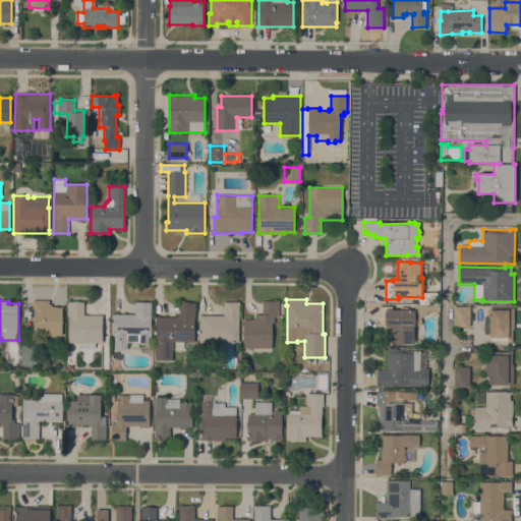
[(62,336),(34,335),(34,309),(33,309),(33,300),(49,300),(49,304),(51,304),(51,306),(62,307),(62,336)]
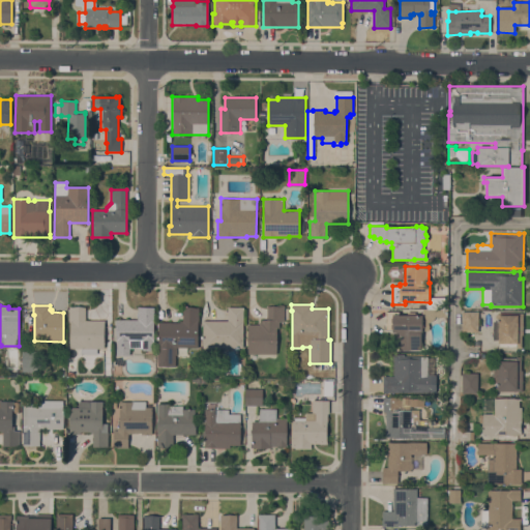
[(280,328),(276,328),(276,354),(247,354),(247,328),(246,328),(246,325),(259,324),(259,322),(261,322),(261,320),(267,320),(266,306),(269,306),(269,305),(284,305),(284,321),(280,322),(280,328)]
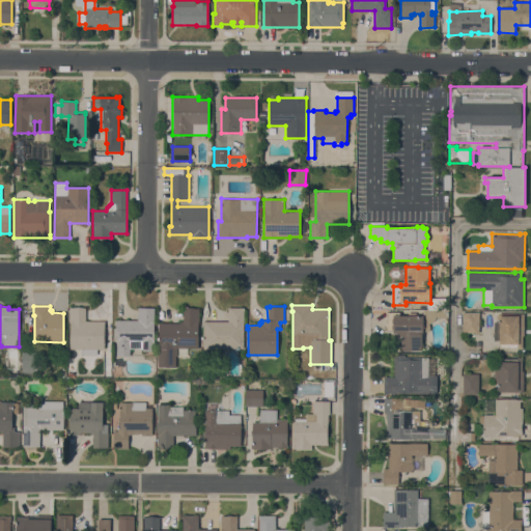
[(105,322),(105,333),(106,333),(106,338),(104,338),(104,350),(98,350),(98,355),(81,355),(81,348),(70,348),(71,323),(68,323),(68,307),(85,308),(85,322),(105,322)]
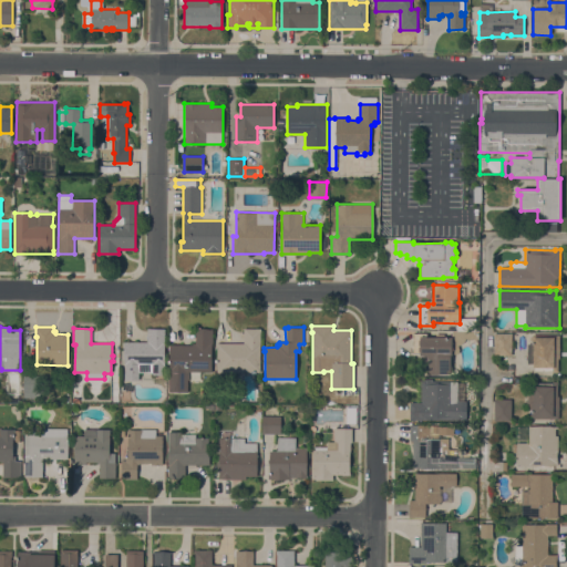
[(147,342),(147,329),(165,329),(164,375),(152,375),(152,372),(138,372),(138,380),(124,380),(124,358),(123,358),(123,342),(147,342)]
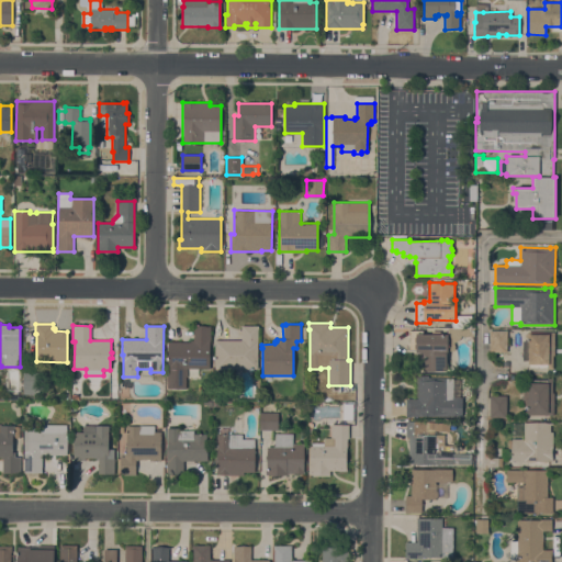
[(188,369),(188,377),(186,377),(186,389),(168,389),(168,343),(190,343),(190,340),(193,340),(193,326),(211,326),(211,343),(210,343),(210,369),(188,369)]
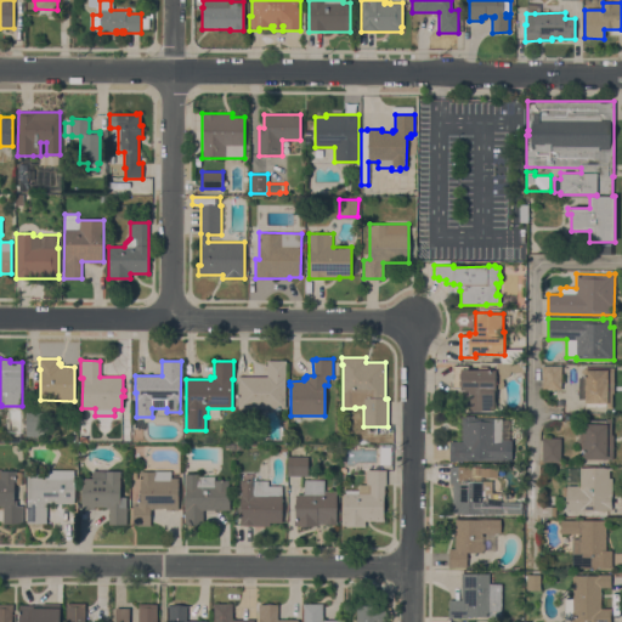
[(267,377),(267,361),(287,361),(287,365),(286,365),(286,408),(237,408),(237,377),(267,377)]
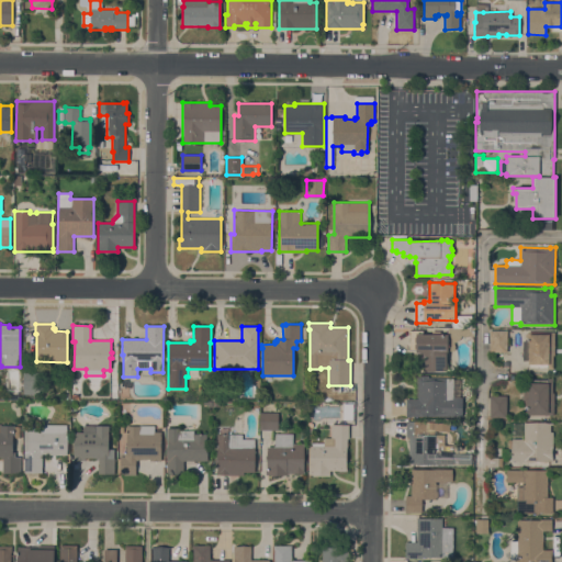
[(448,352),(447,352),(447,371),(423,371),(423,352),(416,352),(416,350),(408,350),(408,330),(423,330),(423,334),(448,334),(448,327),(474,327),(474,335),(473,336),(472,336),(468,336),(464,336),(462,335),(460,339),(459,339),(456,341),(454,343),(454,344),(454,346),(454,348),(454,350),(448,350),(448,352)]
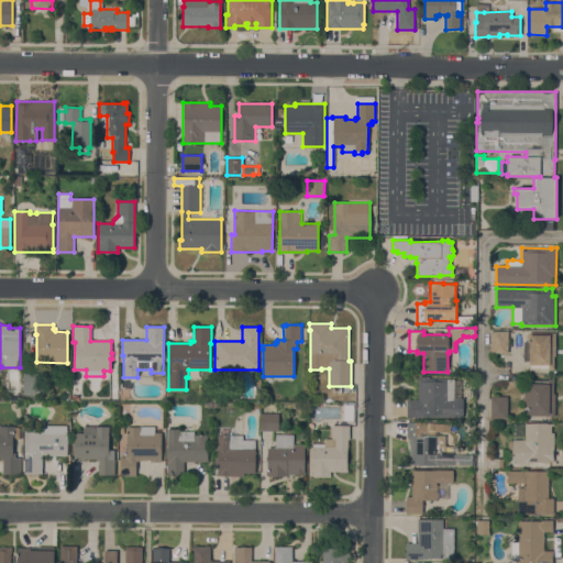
[(508,353),(490,353),(490,331),(508,331),(508,353)]
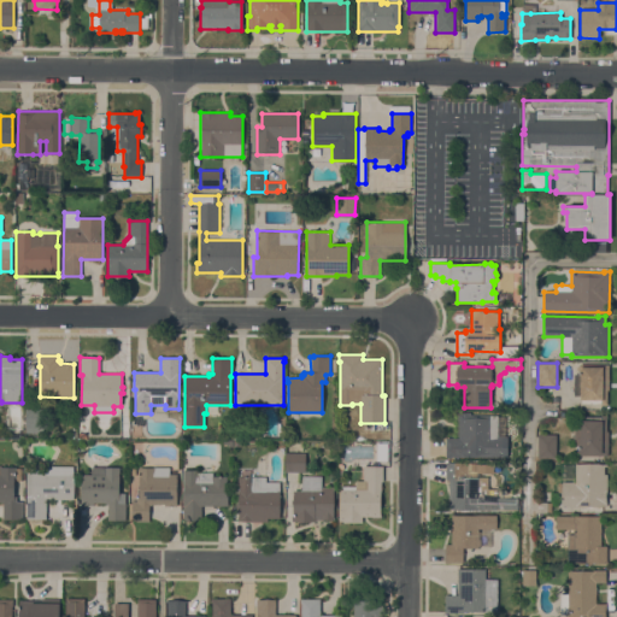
[(609,391),(607,391),(606,405),(601,405),(581,404),(581,395),(574,395),(574,374),(580,374),(580,370),(577,370),(577,366),(579,366),(579,364),(609,364),(609,391)]
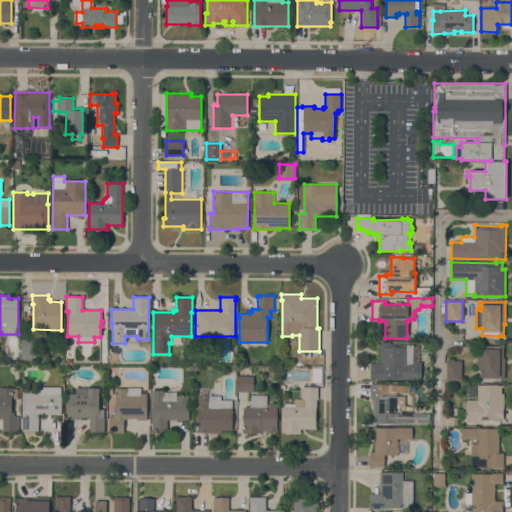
[(36,339),(35,359),(21,359),(21,339),(36,339)]
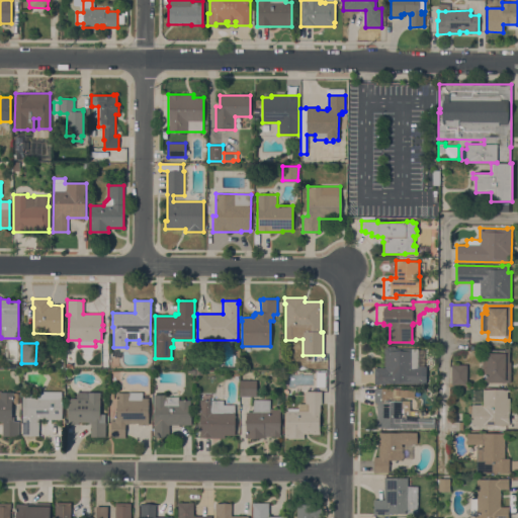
[(395,348),(418,348),(418,350),(424,350),(424,366),(426,366),(426,383),(379,383),(379,384),(374,384),(374,367),(381,367),(381,347),(386,347),(386,346),(396,346),(395,348)]
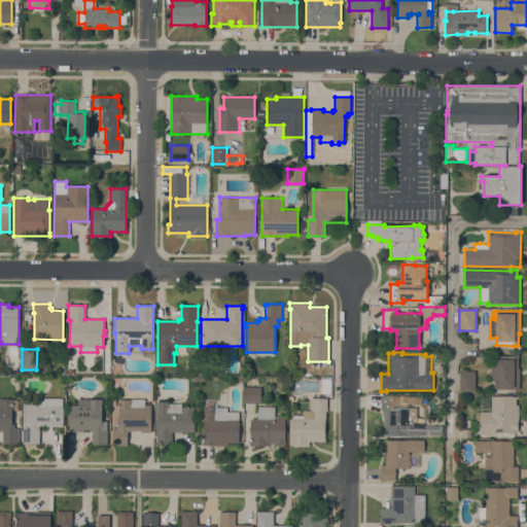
[(518,369),(519,369),(519,389),(495,389),(495,387),(493,387),(493,380),(490,380),(491,355),(513,356),(513,354),(518,354),(518,369)]
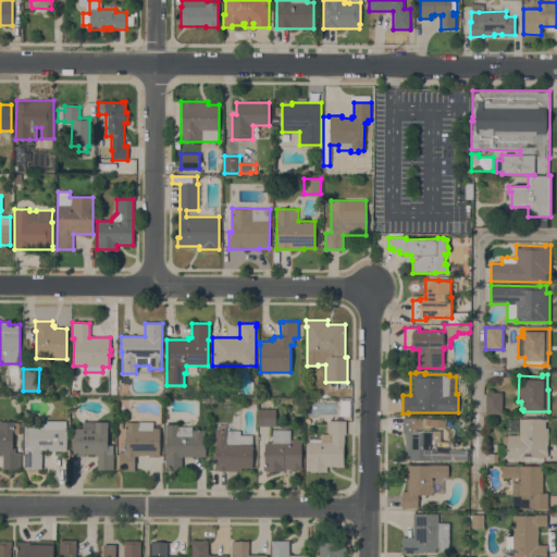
[(502,413),(485,413),(485,392),(502,392),(502,413)]
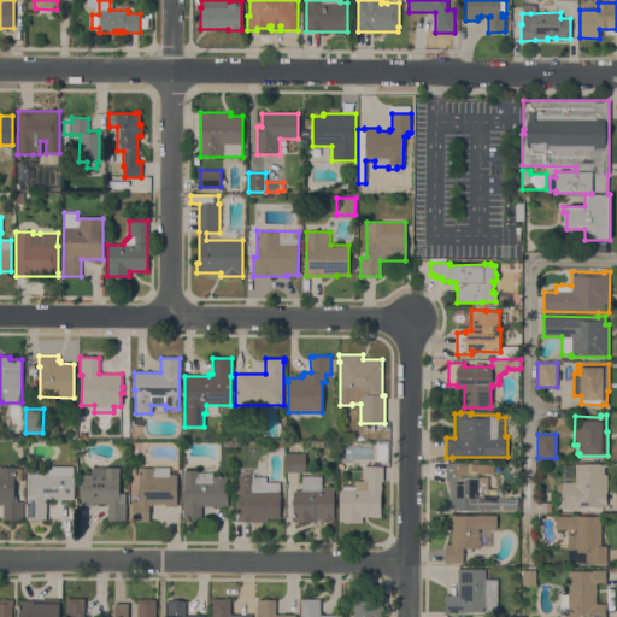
[(388,459),(387,459),(387,460),(377,460),(377,444),(377,442),(388,442),(388,459)]
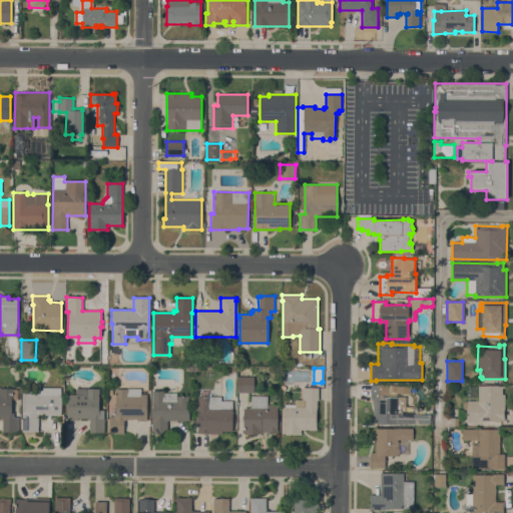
[(253,377),(253,393),(236,393),(237,377),(253,377)]
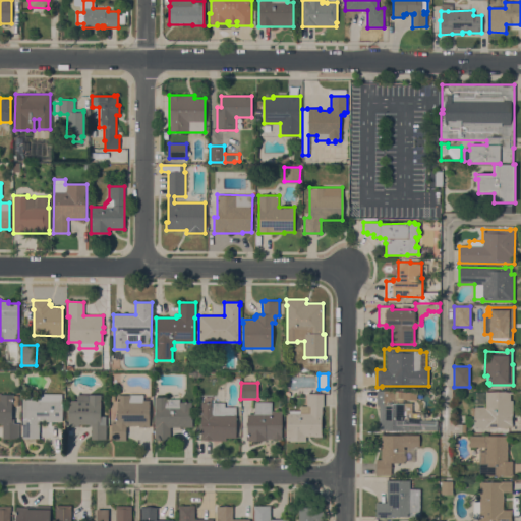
[(379,405),(377,405),(377,390),(392,391),(392,402),(412,402),(412,412),(419,413),(419,420),(437,420),(437,429),(419,429),(419,430),(379,429),(379,405)]
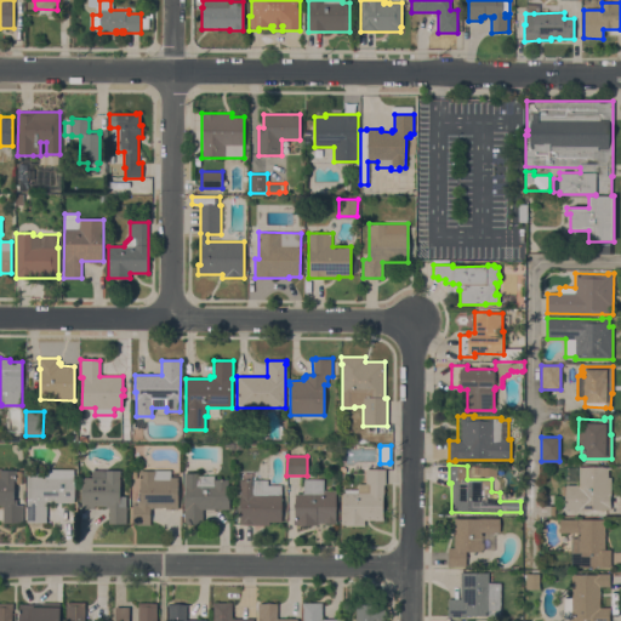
[(579,467),(610,467),(610,469),(608,469),(608,477),(611,477),(610,510),(582,508),(582,511),(565,510),(565,485),(579,485),(579,467)]
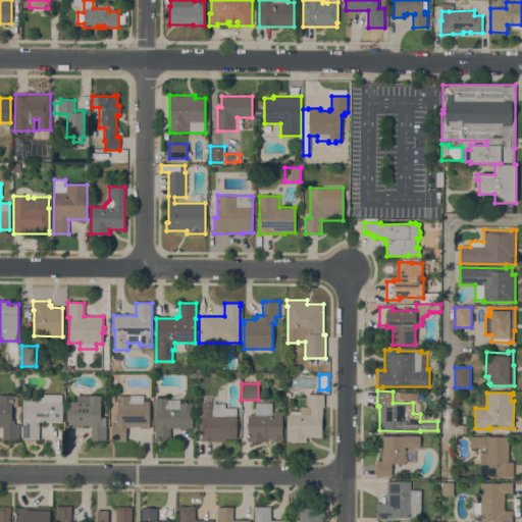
[(2,425),(0,425),(0,395),(1,395),(13,395),(13,396),(18,396),(18,407),(12,407),(12,420),(13,420),(13,424),(19,424),(19,438),(2,439),(2,425)]
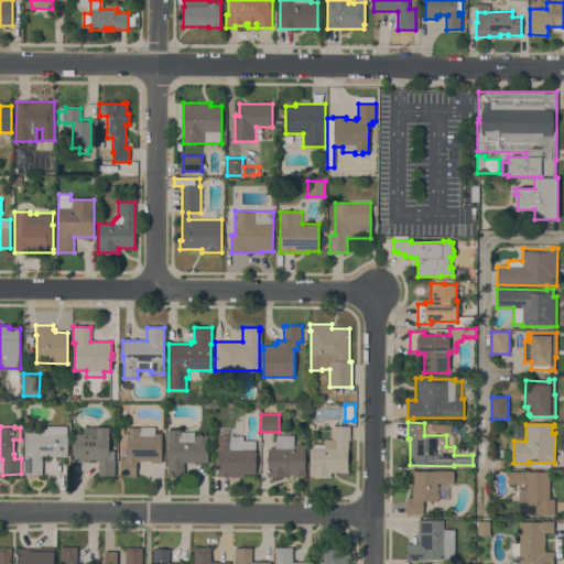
[(42,475),(23,475),(24,454),(26,454),(26,432),(42,432),(42,426),(66,426),(66,434),(67,434),(67,457),(42,457),(42,475)]
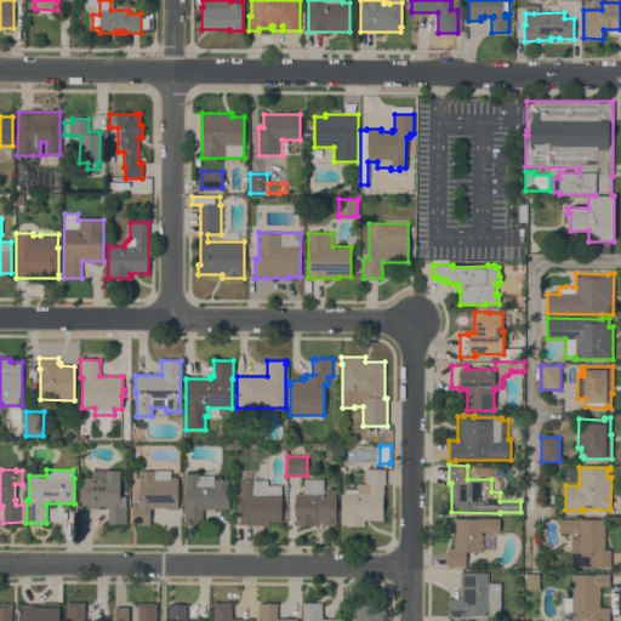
[(359,489),(358,493),(365,493),(365,469),(386,469),(386,485),(383,485),(383,497),(383,520),(364,520),(364,527),(345,527),(345,525),(341,525),(341,514),(342,514),(342,489),(358,490),(358,489),(359,489)]
